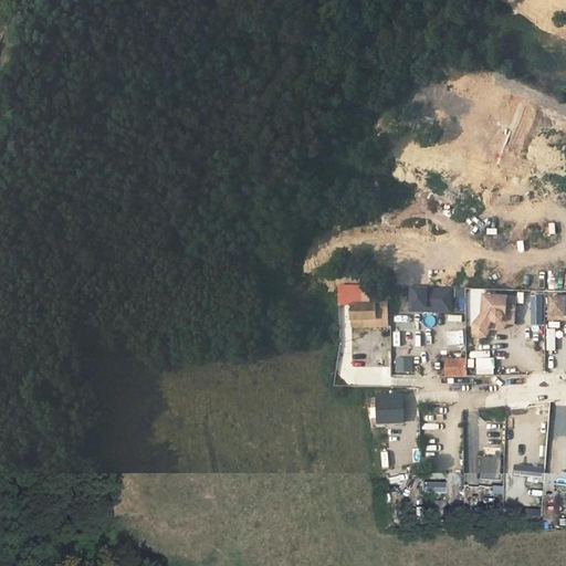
[(362,286),(339,286),(339,303),(362,303),(362,286)]
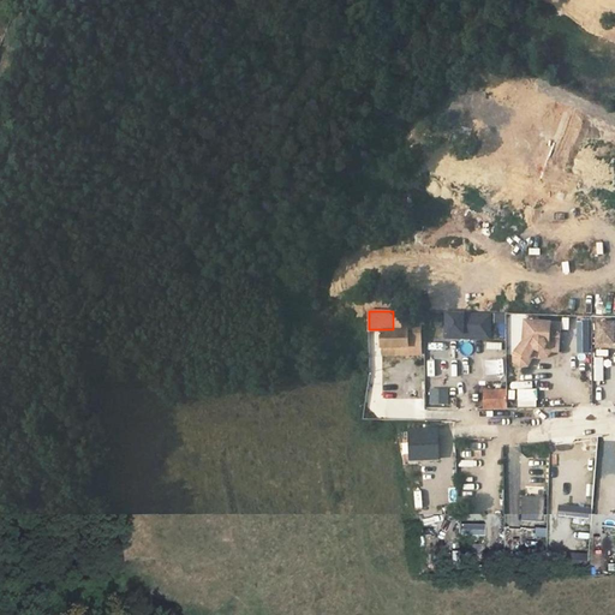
[(490,314),(446,312),(445,334),(479,334),(479,332),(489,333),(490,314)]
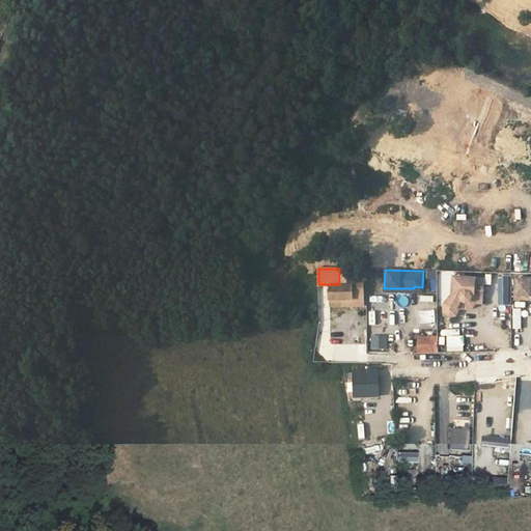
[(436,271),(428,271),(427,279),(437,279),(436,271)]
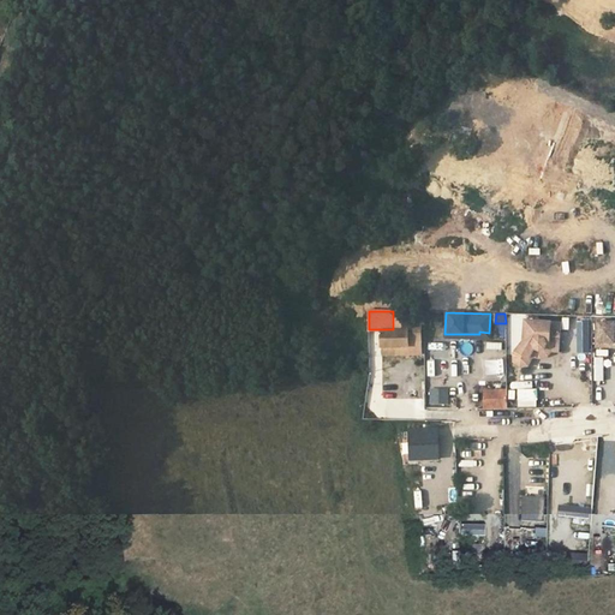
[(523,341),(513,353),(513,362),(519,365),(526,365),(530,358),(529,358),(532,347),(533,348),(536,350),(537,351),(538,351),(539,351),(539,350),(541,350),(542,348),(543,348),(543,347),(544,347),(544,346),(544,345),(557,345),(559,323),(524,321),(523,341)]
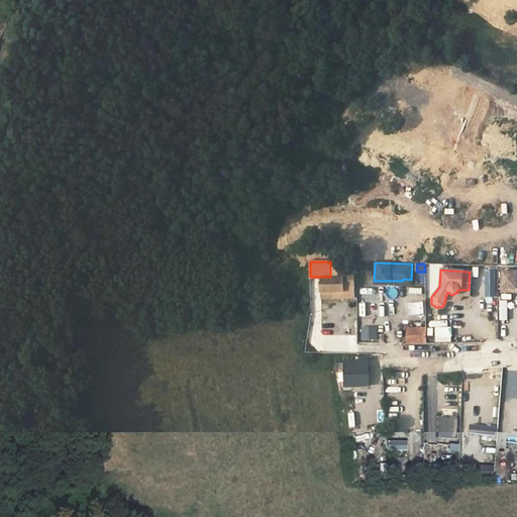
[(516,270),(500,270),(500,288),(516,288),(516,270)]
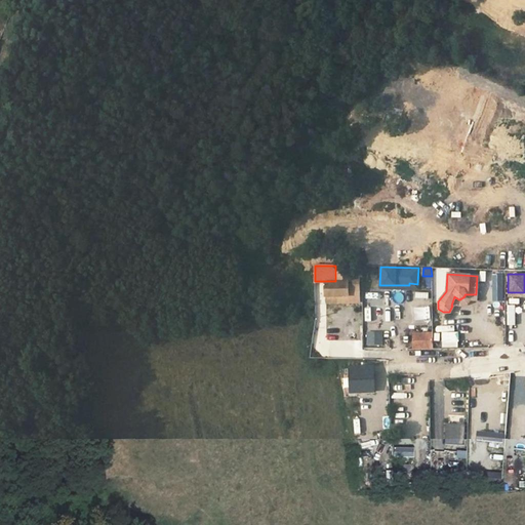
[(356,277),(348,277),(348,283),(341,283),(325,283),(325,297),(358,296),(358,283),(356,283),(356,277)]
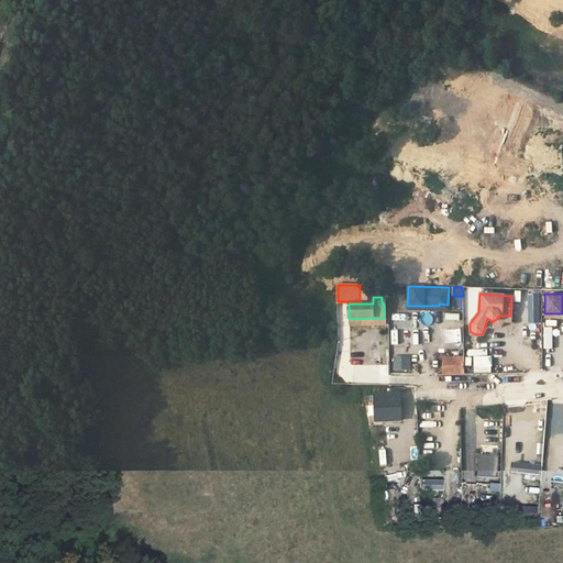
[(541,320),(541,305),(527,305),(526,320),(541,320)]
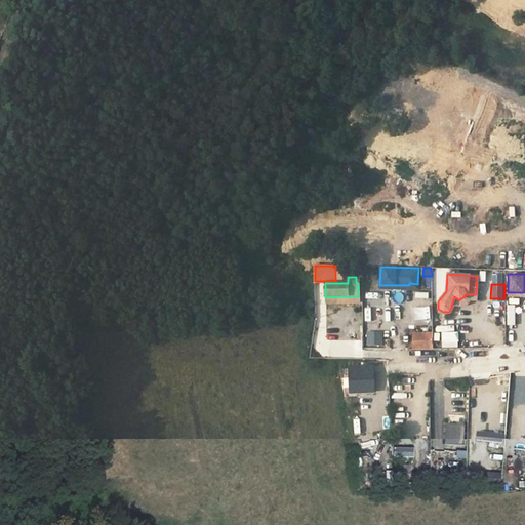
[(451,306),(452,306),(453,304),(457,305),(461,305),(463,305),(467,303),(470,299),(475,300),(476,294),(465,294),(465,295),(465,296),(463,296),(463,297),(462,297),(461,298),(460,298),(460,299),(459,299),(458,299),(457,298),(455,297),(454,296),(451,306)]
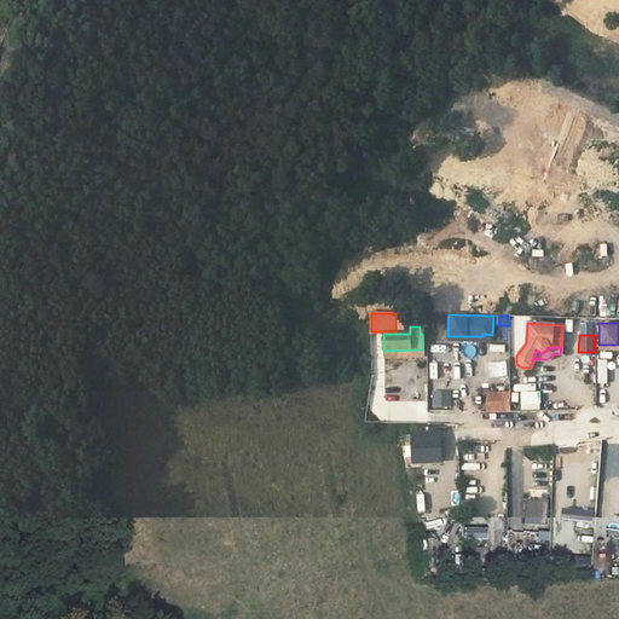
[(601,353),(601,376),(618,376),(618,353),(601,353)]
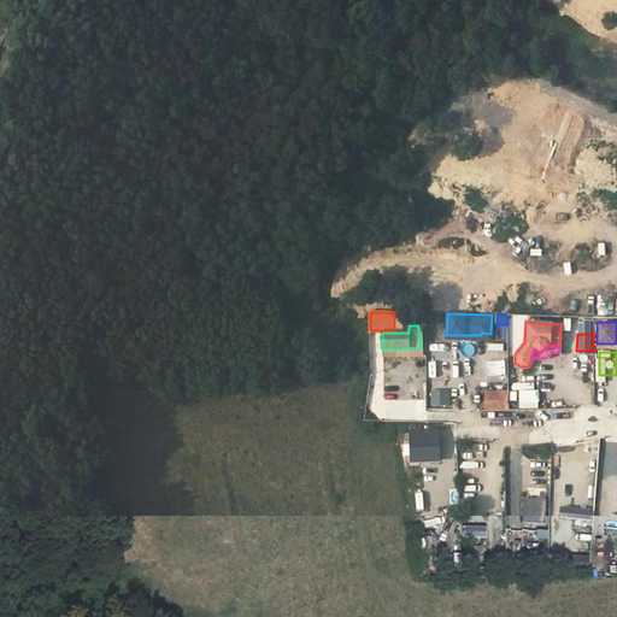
[(511,382),(512,401),(522,401),(521,381),(511,382)]
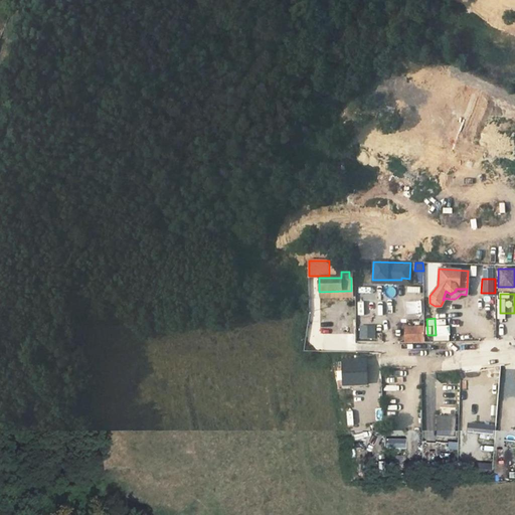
[(375,326),(360,326),(360,338),(375,338),(375,326)]
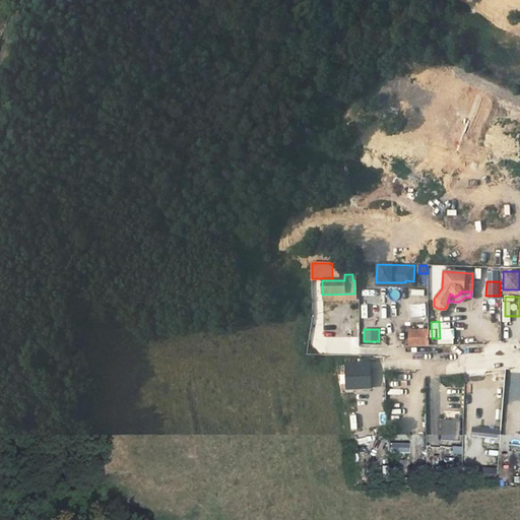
[(429,345),(429,329),(410,329),(410,345),(429,345)]
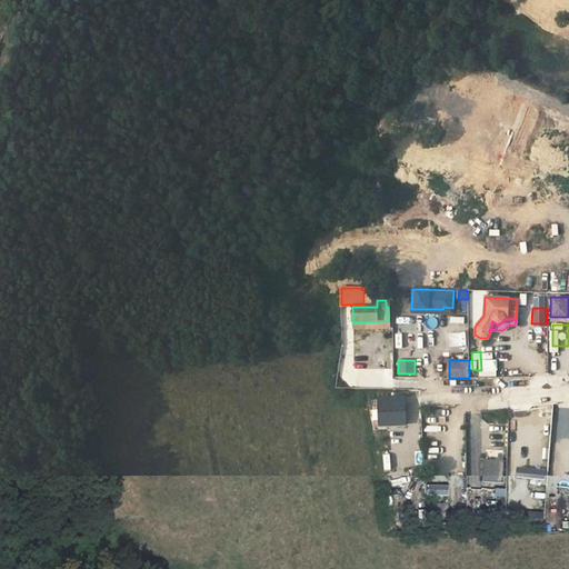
[(407,398),(379,398),(379,425),(406,425),(407,398)]
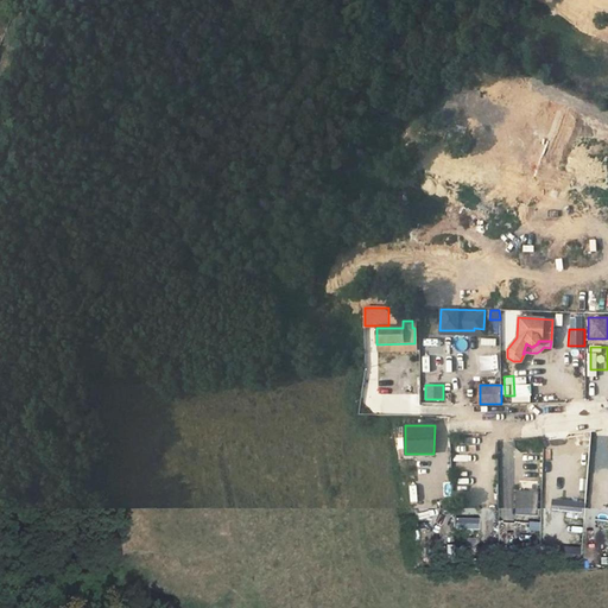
[(582,434),(570,435),(571,444),(583,442),(582,434)]
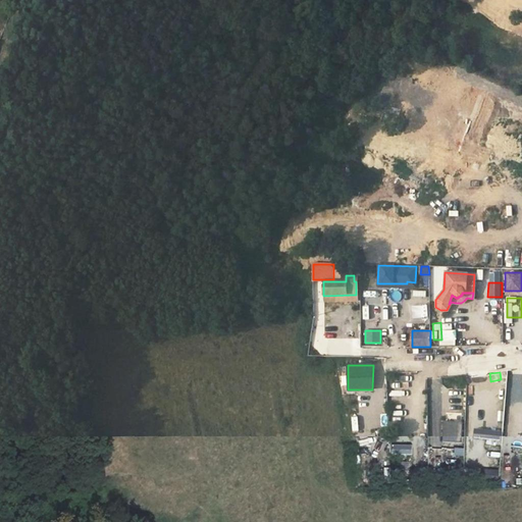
[(489,381),(489,399),(505,399),(505,382),(489,381)]
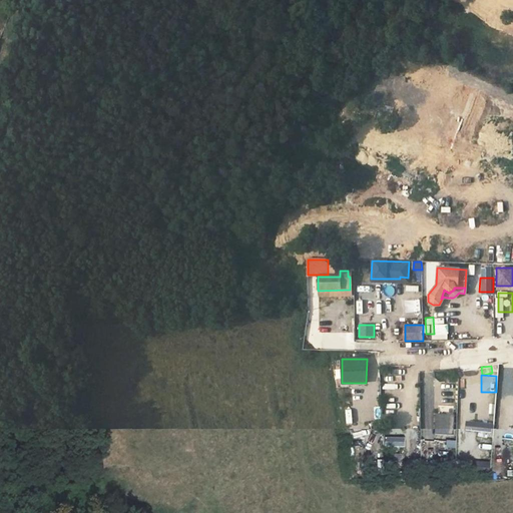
[(479,416),(494,417),(494,400),(479,400),(479,416)]
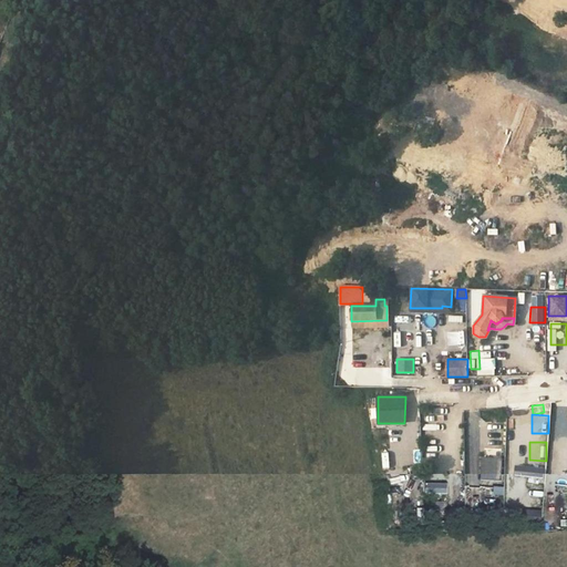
[(501,459),(480,459),(480,480),(501,481),(501,459)]
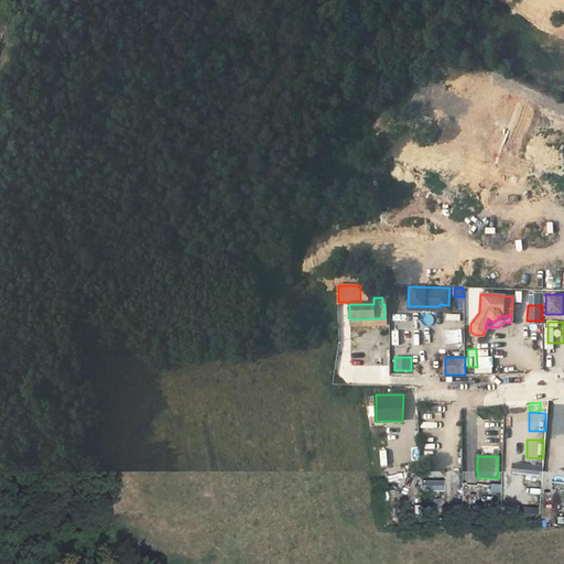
[(540,465),(513,465),(513,474),(540,474),(540,465)]
